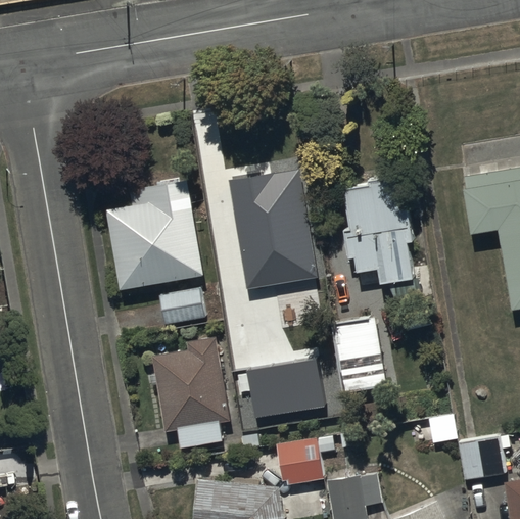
[(519,161),(461,172),(470,227),(500,223),(513,304),(519,303),(519,161)]
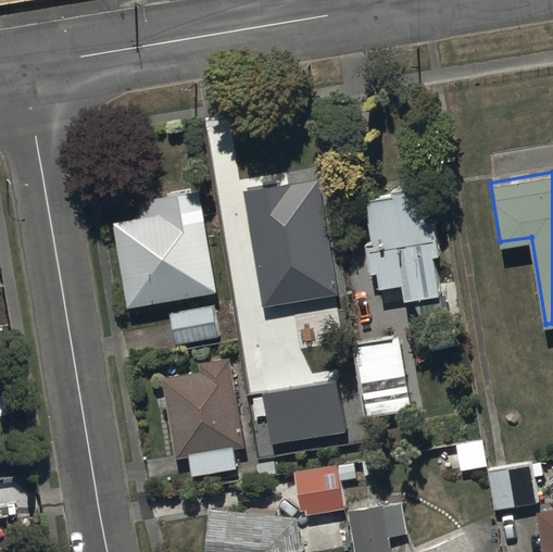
[(314,175),(240,188),(260,303),(335,290),(314,175)]
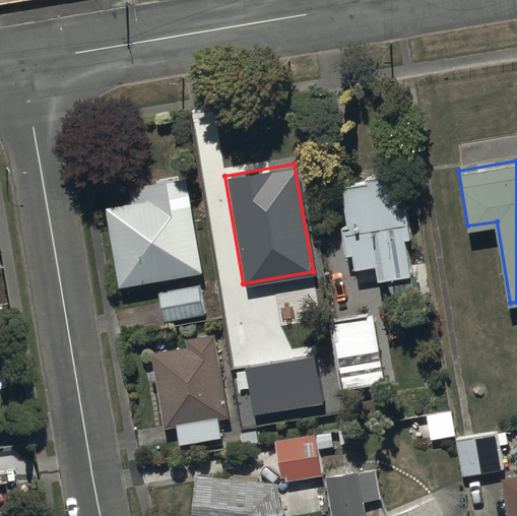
[(177,180),(176,173),(156,176),(158,184),(130,189),(133,209),(110,213),(122,285),(201,273),(187,179),(177,180)]
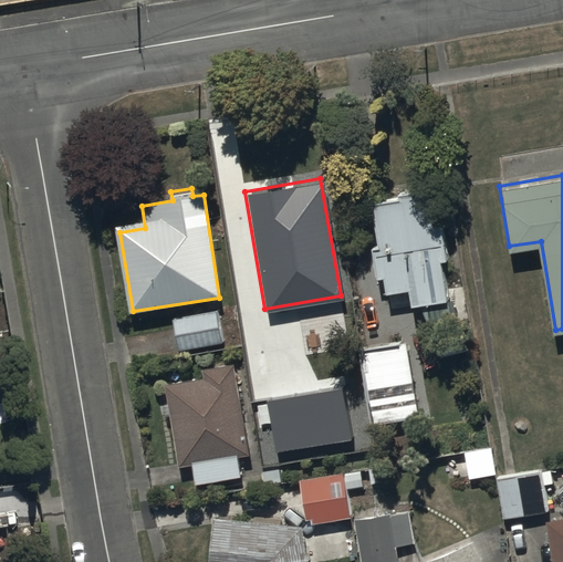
[(428,195),(372,205),(379,250),(372,251),(377,282),(384,281),(387,297),(409,293),(413,311),(447,305),(440,264),(448,263),(441,225),(434,227),(428,195)]
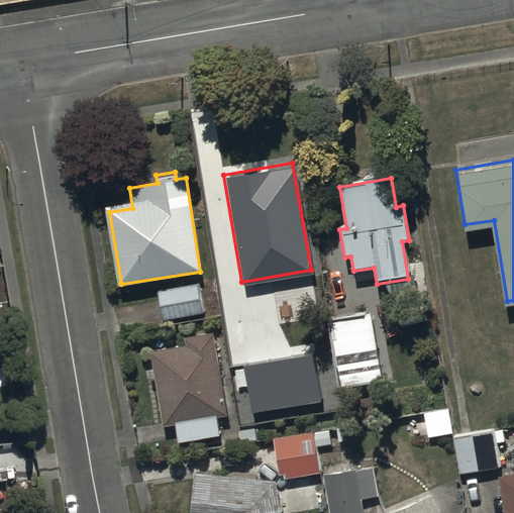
[(196,284),(157,291),(162,320),(201,313),(196,284)]
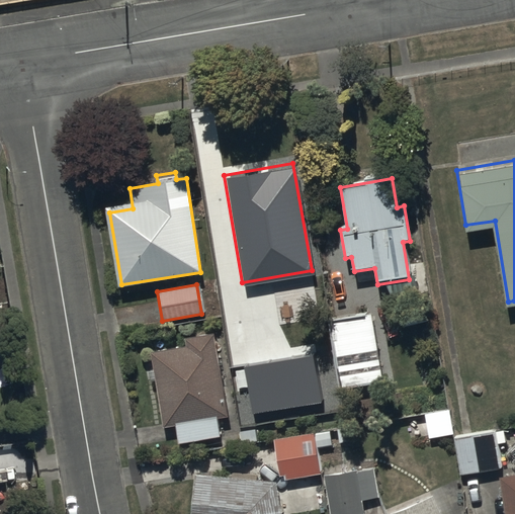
[(381,383),(370,314),(328,320),(339,390),(381,383)]
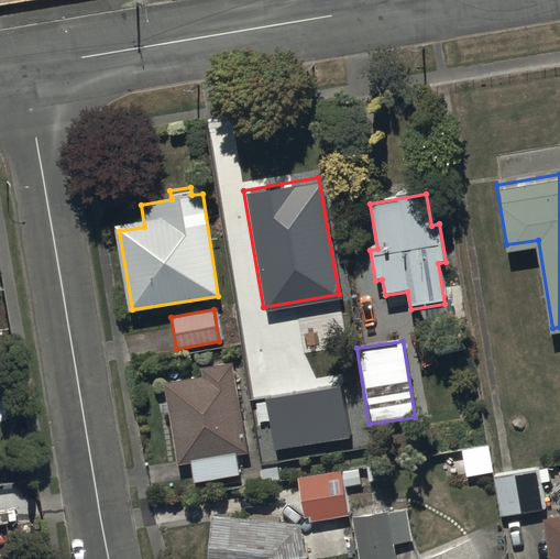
[(244,451),(231,363),(201,368),(204,379),(163,385),(175,467),(188,464),(191,484),(240,477),(237,452),(244,451)]
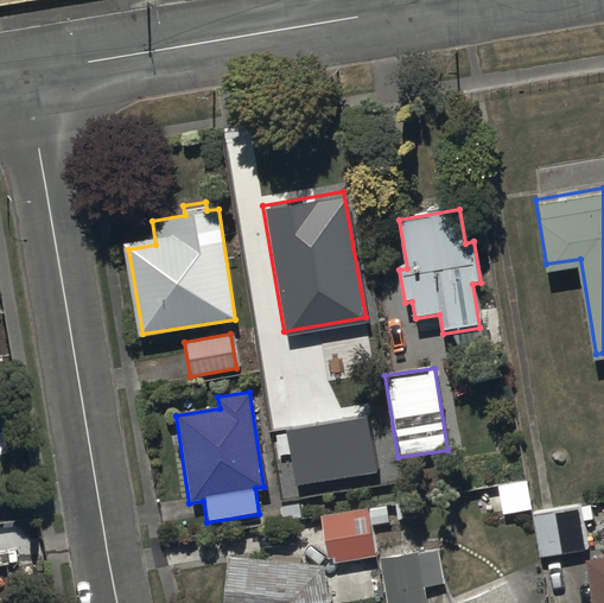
[(366,411),(284,425),(294,481),(375,467),(366,411)]
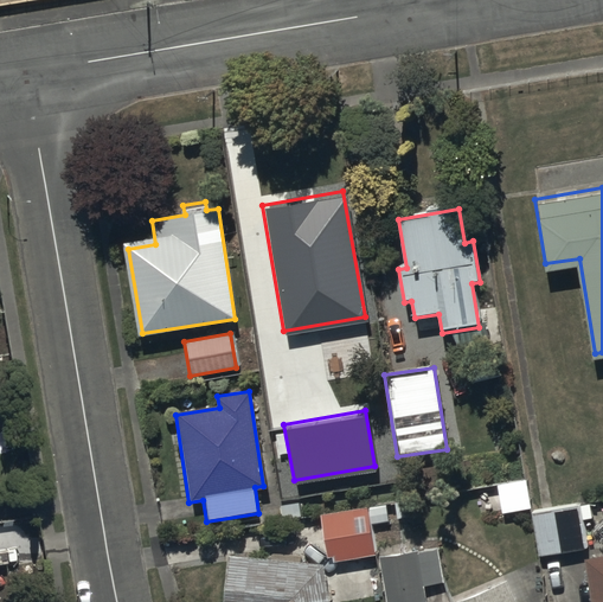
[(479,517),(527,507),(521,479),(473,488),(479,517)]
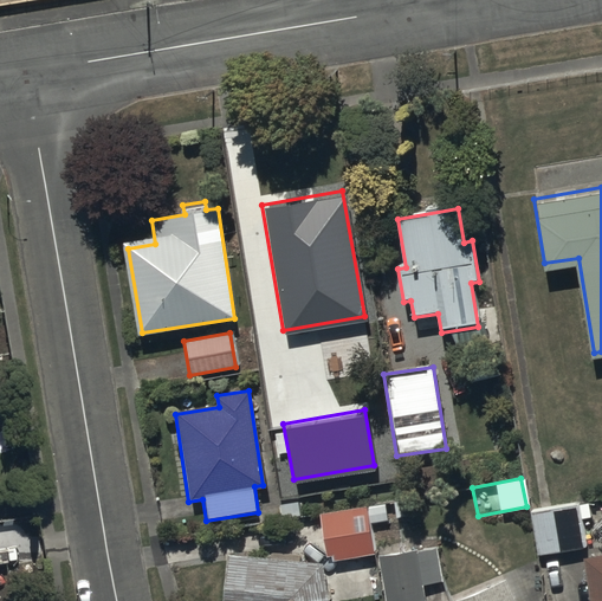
[(325,560),(373,551),(368,522),(387,518),(383,503),(318,515),(325,560)]
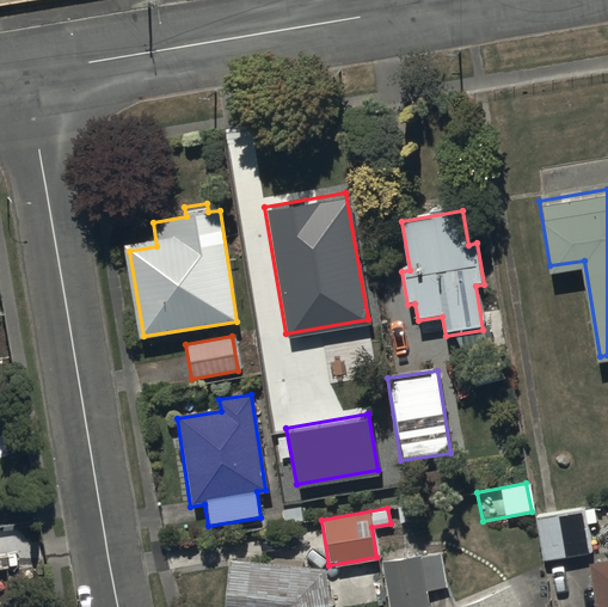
[(585,508),(536,513),(541,558),(590,553),(585,508)]
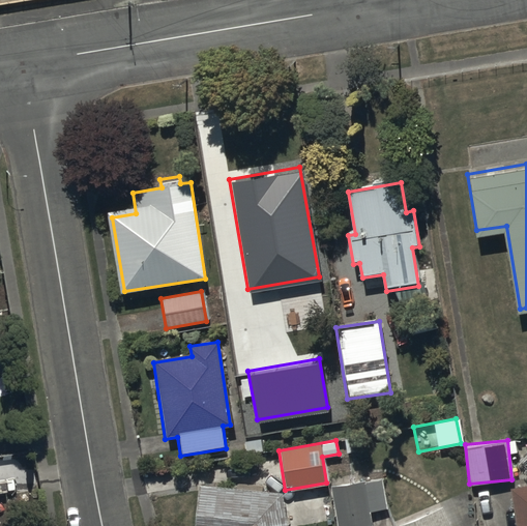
[(381,478),(329,486),(334,525),(370,525),(369,512),(385,509),(381,478)]
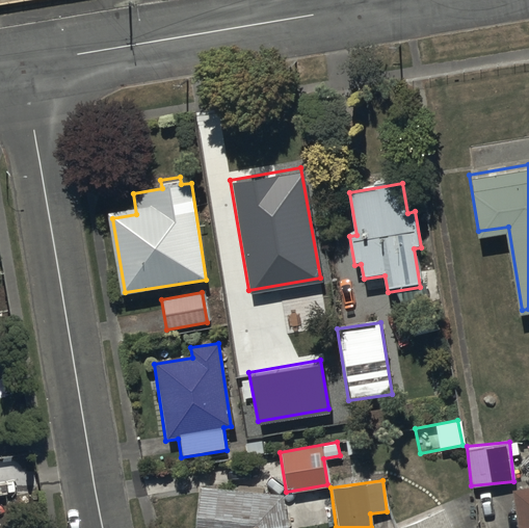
[(286,527),(281,499),(201,489),(195,527),(286,527)]
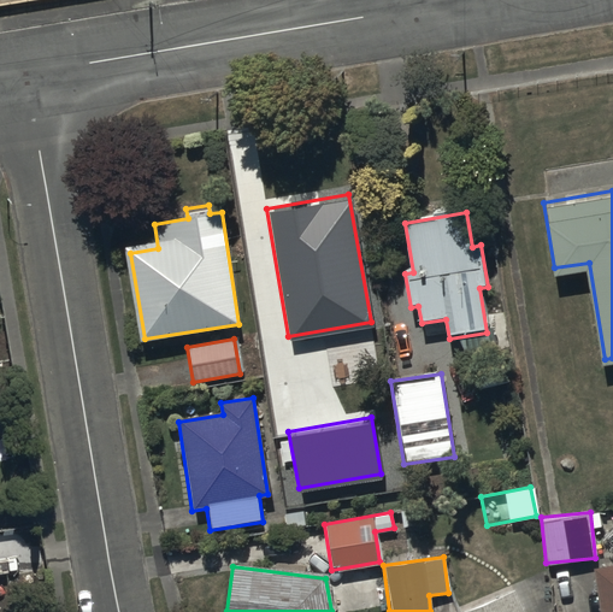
[(612,611),(612,566),(593,570),(599,611),(612,611)]
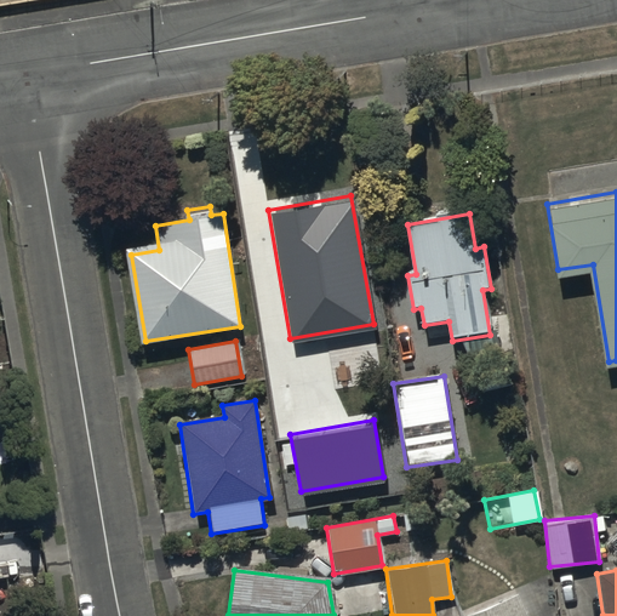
[(526,615),(516,593),(460,615),(526,615)]
